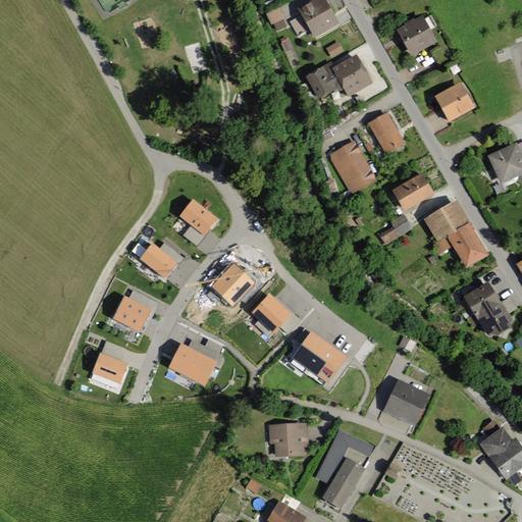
[(337,27),(323,2),(299,16),(313,41),(337,27)]
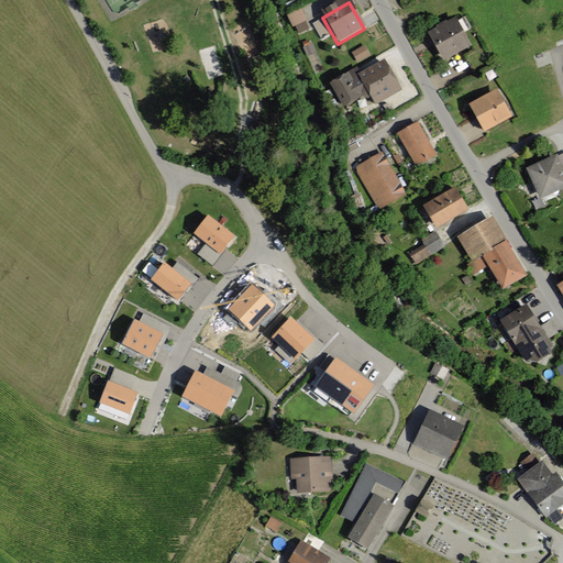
[(307,20),(302,9),(288,15),(293,26),(307,20)]
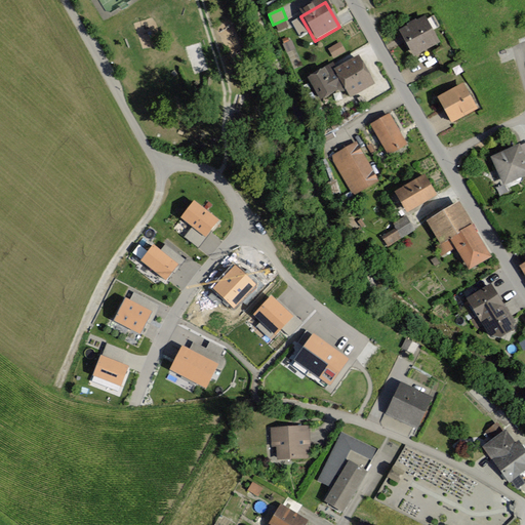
[(439,42),(423,16),(399,31),(414,56),(439,42)]
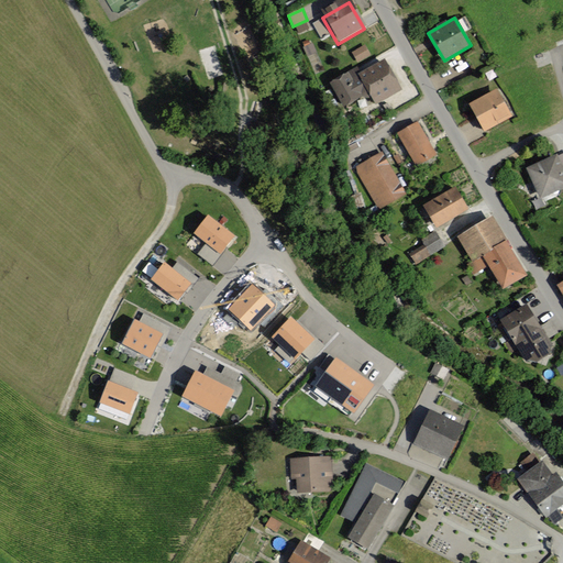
[(371,54),(365,46),(353,53),(359,62),(371,54)]
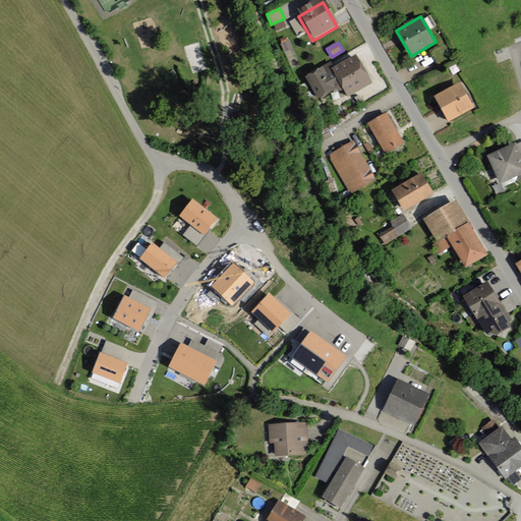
[(372,81),(355,52),(332,65),(349,95),(372,81)]
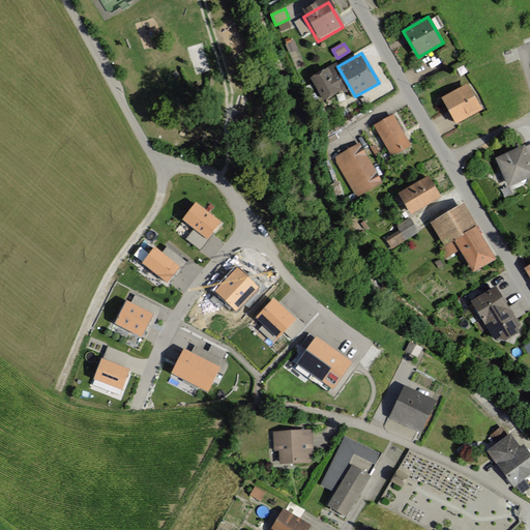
[(311,74),(323,97),(345,85),(331,62),(311,74)]
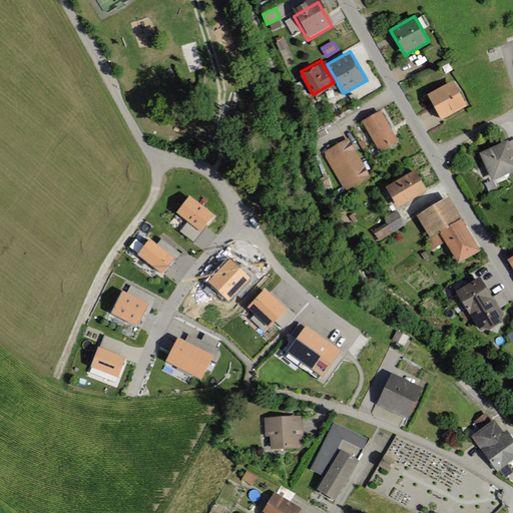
[(442,119),(464,107),(451,84),(429,96),(442,119)]
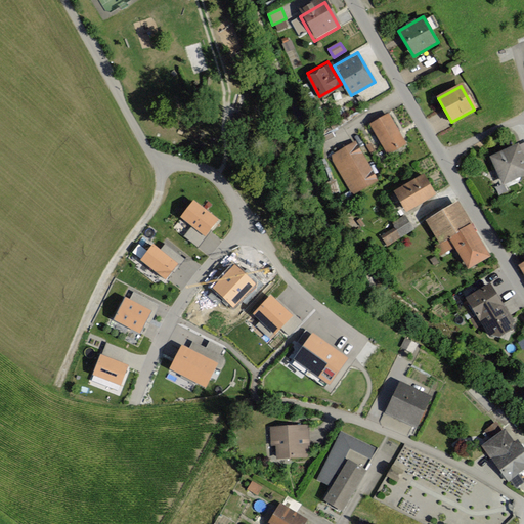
[(387,111),(369,121),(386,149),(403,139),(387,111)]
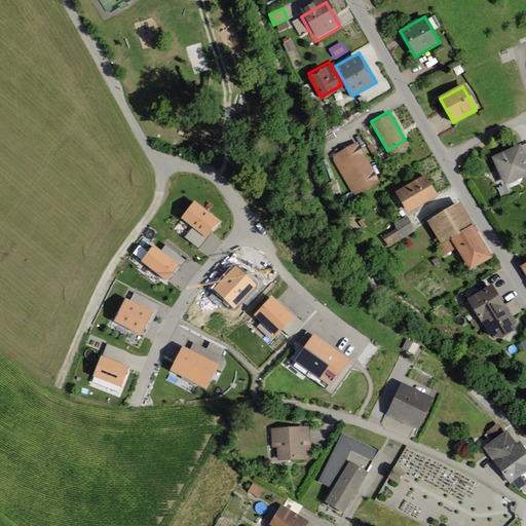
[(355,141),(332,155),(355,193),(379,179),(355,141)]
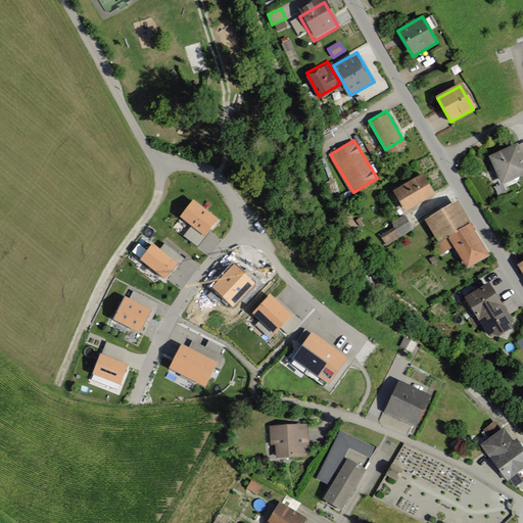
[(522,175),(522,154),(519,145),(491,157),(503,184),(522,175)]
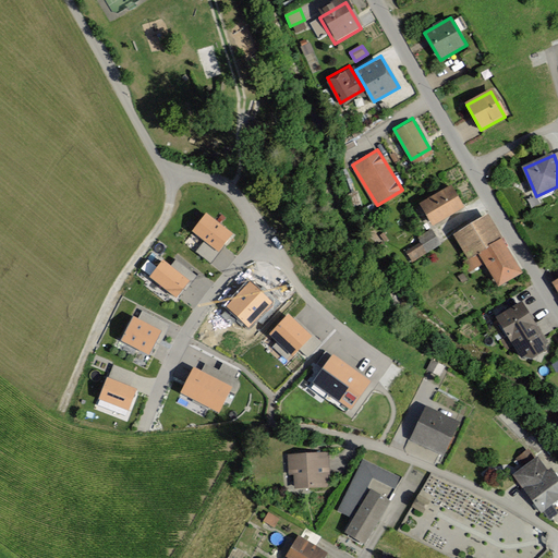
[(465,208),(452,185),(421,203),(433,226),(465,208)]
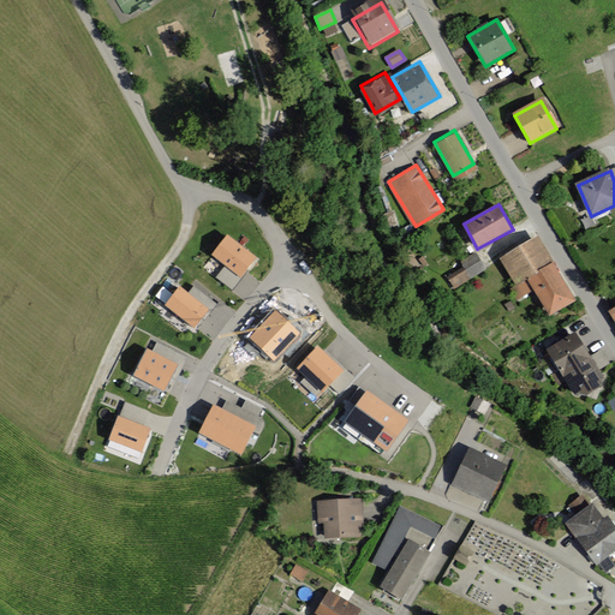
[(242,278),(257,257),(227,234),(212,255),(242,278)]
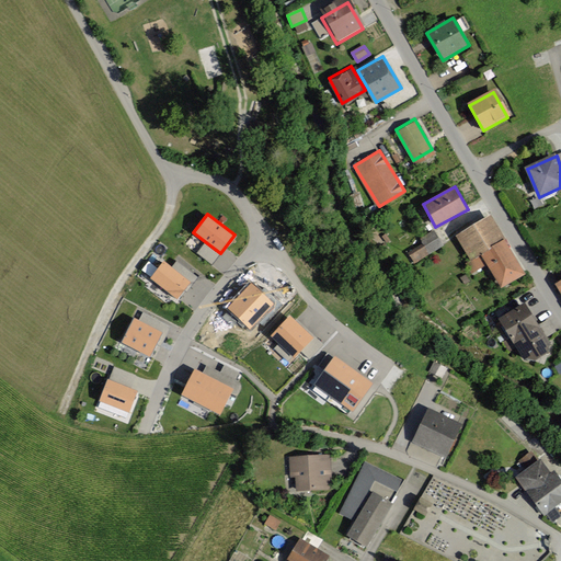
[(490,217),(457,237),(471,261),(482,254),(504,241),(490,217)]
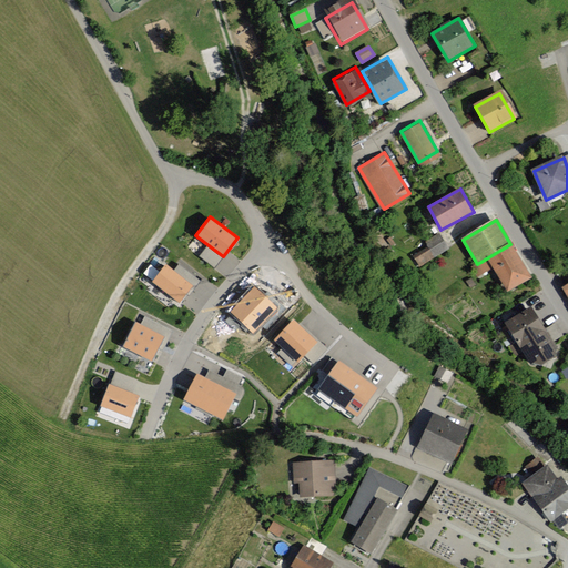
[(449,251),(439,234),(426,242),(428,247),(412,257),(417,269),(449,251)]
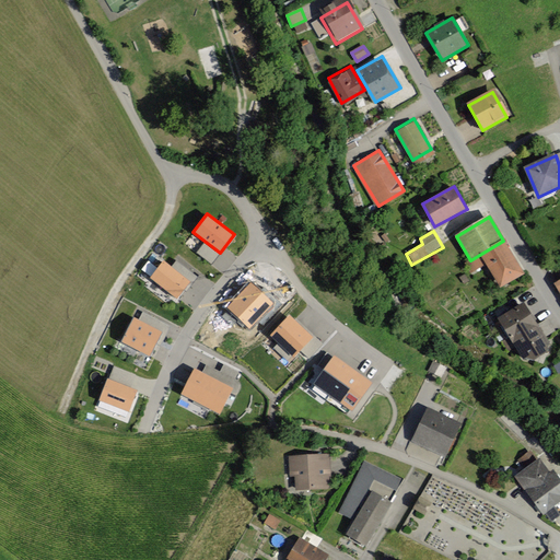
[(503,241),(481,254),(501,286),(523,272),(503,241)]
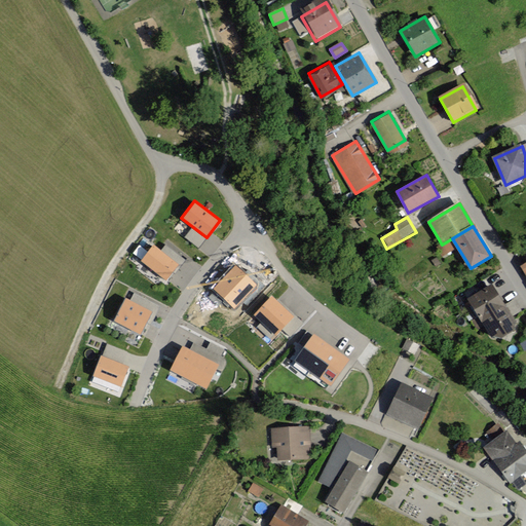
[(178,264),(153,246),(141,261),(166,280),(178,264)]
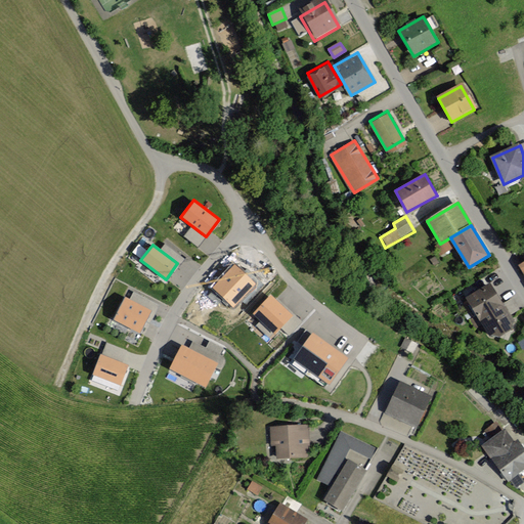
[(254,285),(235,266),(215,288),(233,306),(254,285)]
